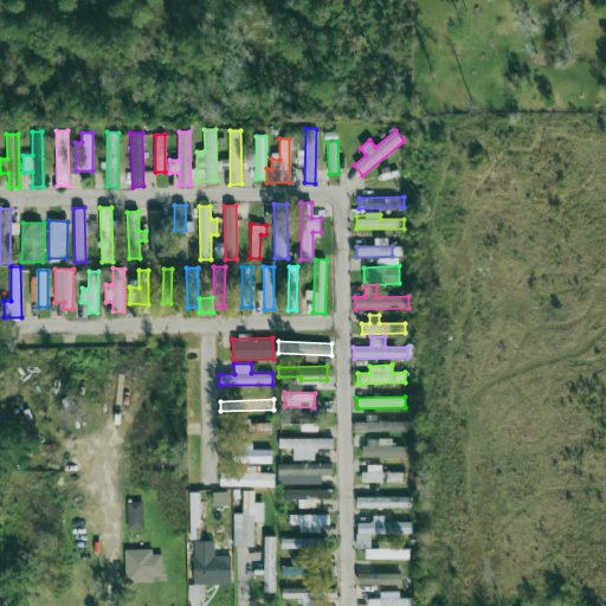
[(320,414),(282,413),(281,424),(320,424),(320,414)]
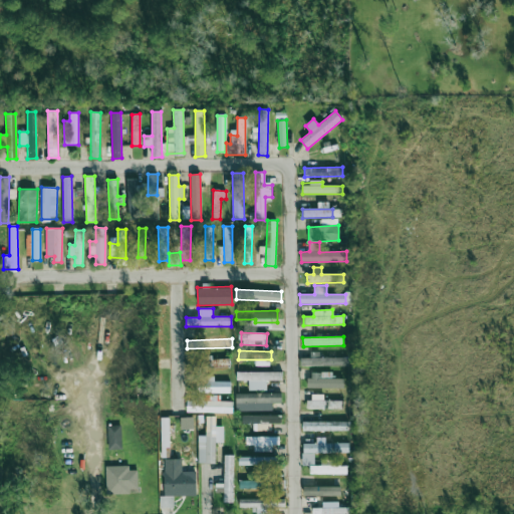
[(319,357),(319,352),(310,352),(310,358),(300,357),(300,365),(348,366),(348,357),(319,357)]
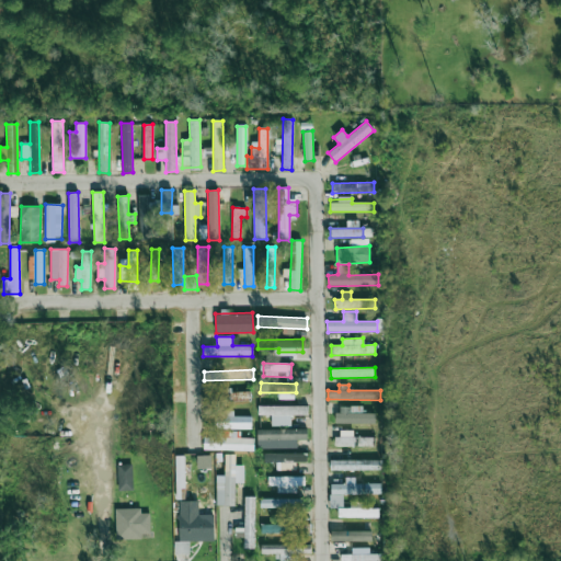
[(219,388),(220,402),(250,401),(249,391),(230,392),(230,388),(219,388)]
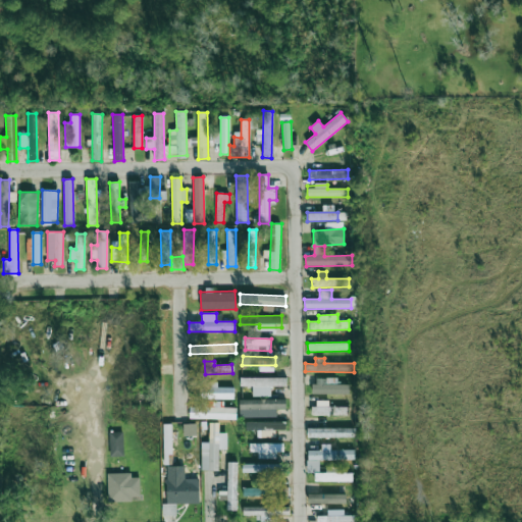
[(253,386),(252,396),(270,397),(270,386),(286,386),(286,378),(241,377),(240,386),(253,386)]
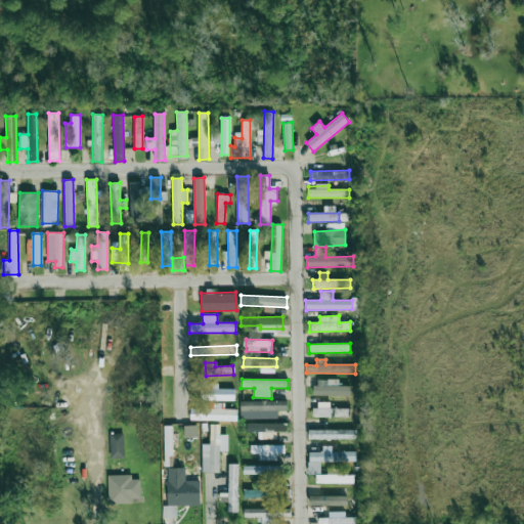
[(339,380),(314,380),(314,395),(350,396),(350,386),(338,386),(339,380)]
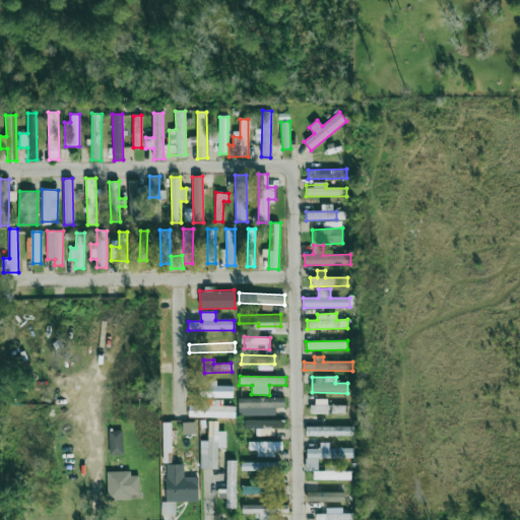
[(198,398),(234,398),(234,386),(216,386),(216,382),(198,382),(198,398)]
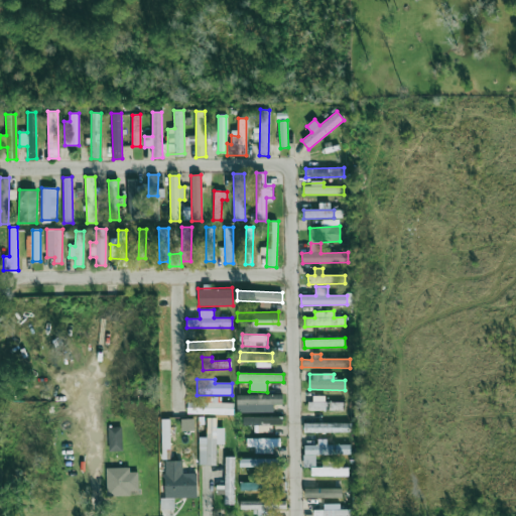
[(274,412),(274,404),(283,404),(282,394),(237,395),(237,412),(274,412)]
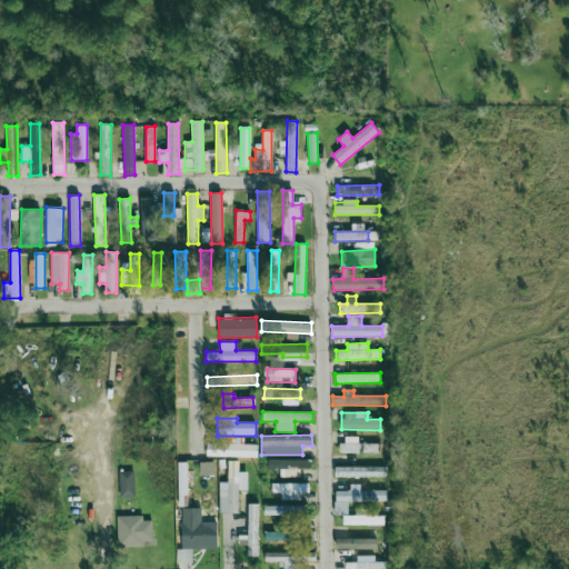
[(341,452),(379,453),(379,443),(359,443),(359,437),(342,437),(341,452)]
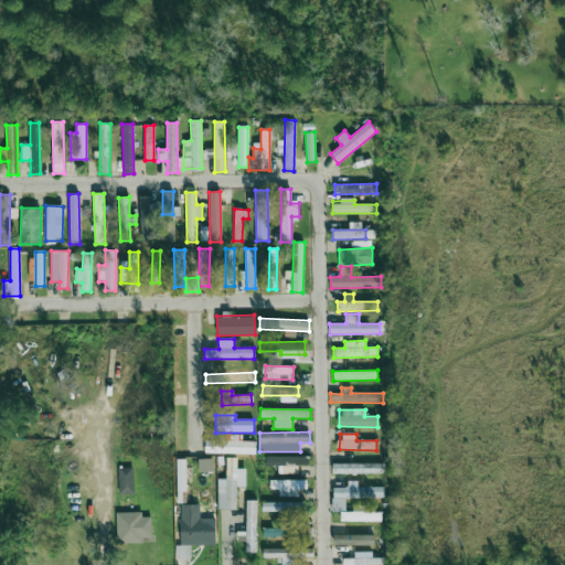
[(256,454),(256,441),(205,440),(205,452),(256,454)]
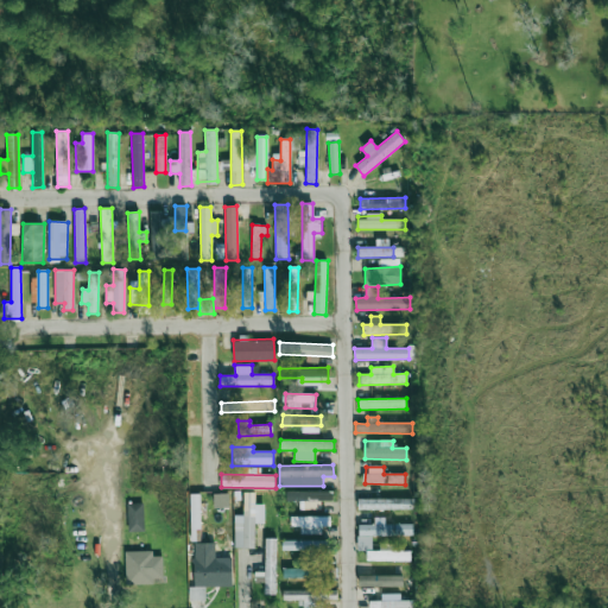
[(286,501),(333,500),(333,491),(286,492),(286,501)]
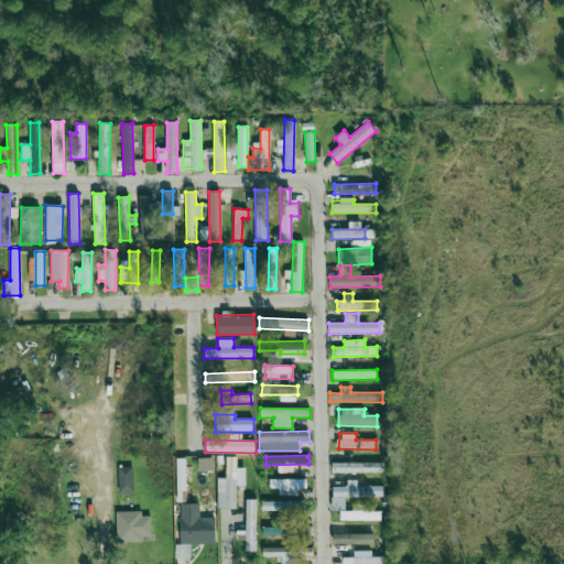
[(237,509),(237,485),(245,485),(246,467),(237,467),(237,456),(226,456),(226,478),(218,478),(217,509),(237,509)]
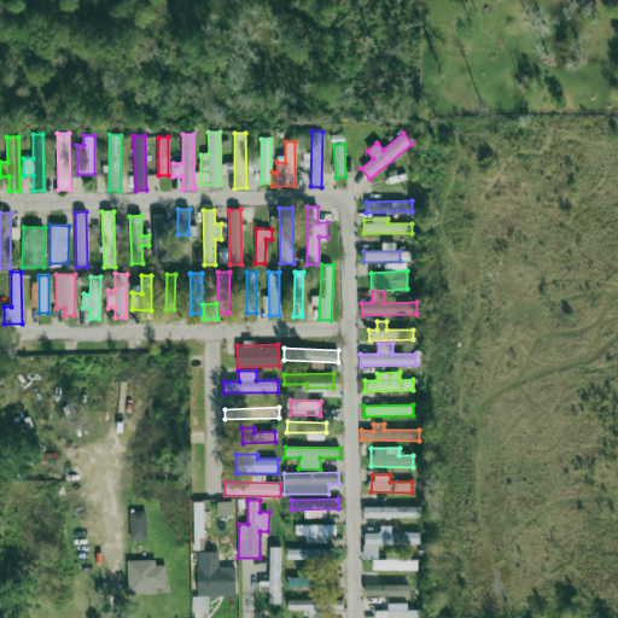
[(217,516),(232,516),(232,502),(217,502),(217,516)]
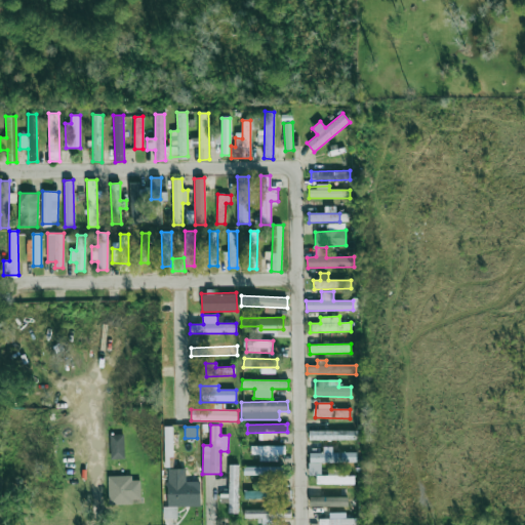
[(356,430),(309,431),(309,440),(356,440),(356,430)]
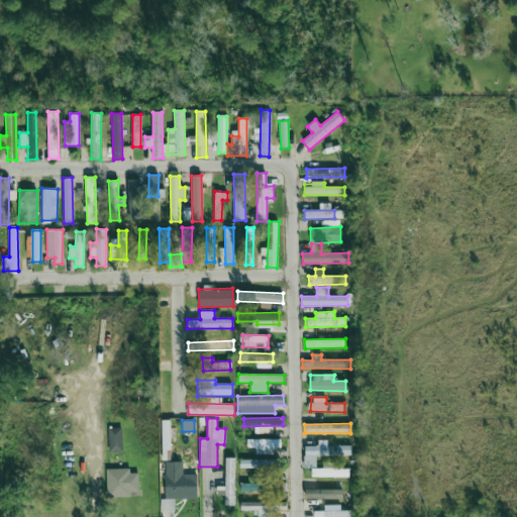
[(121,428),(108,428),(109,452),(122,451),(121,428)]
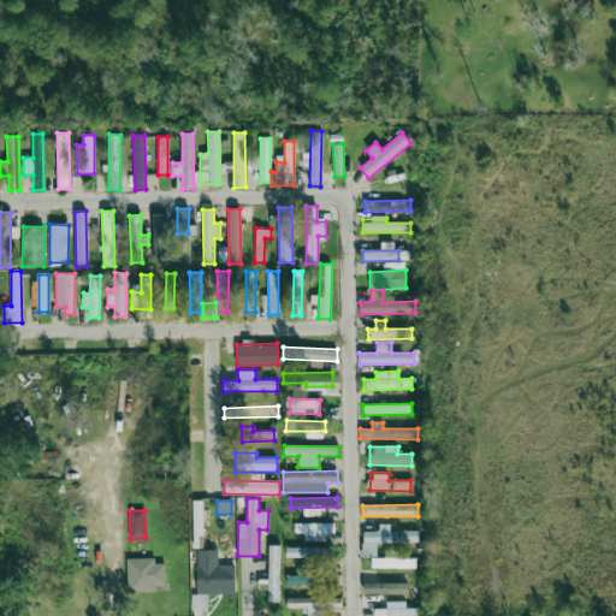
[(335,523),(295,523),(295,534),(335,533),(335,523)]
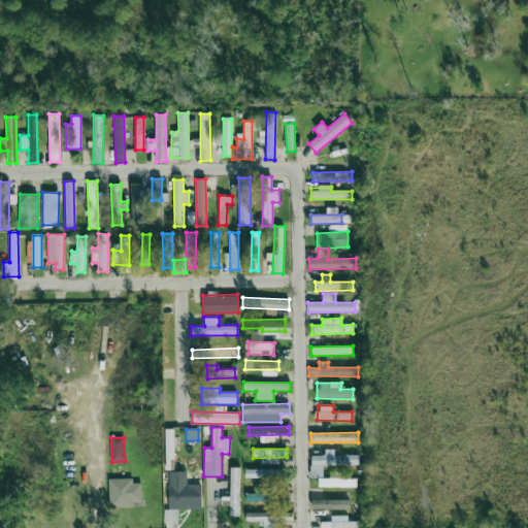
[(359,464),(358,455),(332,456),(332,450),(325,450),(325,455),(310,456),(310,479),(323,477),(323,465),(359,464)]
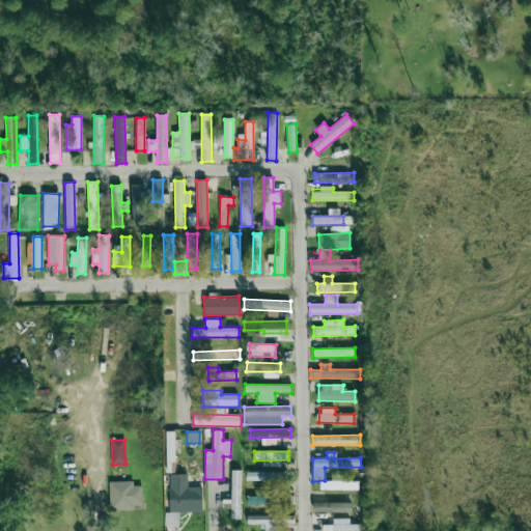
[(241,471),(232,470),(231,519),(241,519),(241,471)]
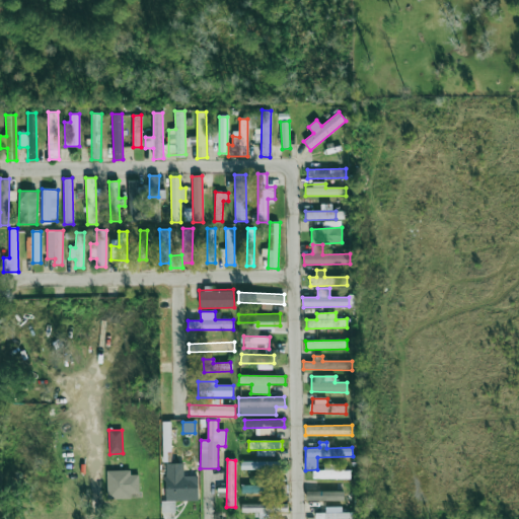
[(240,469),(280,470),(280,461),(241,460),(240,469)]
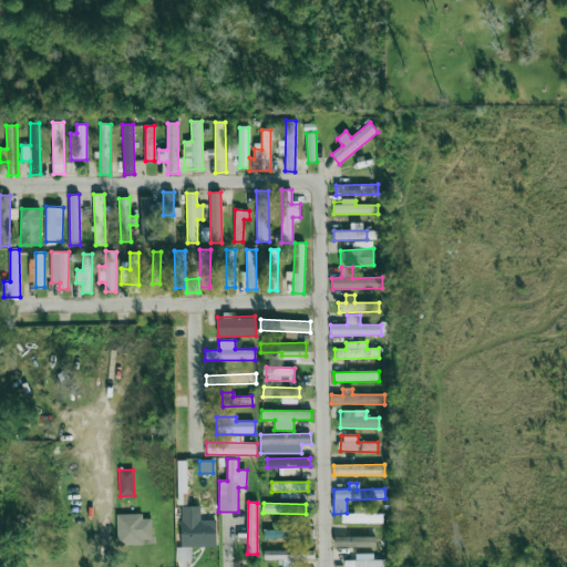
[(342,523),(372,523),(372,507),(354,506),(353,514),(342,514),(342,523)]
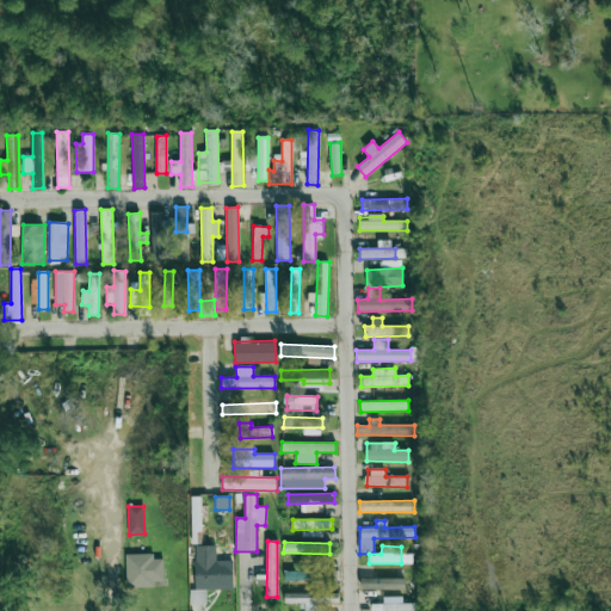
[(127,587),(165,586),(164,555),(125,555),(127,587)]
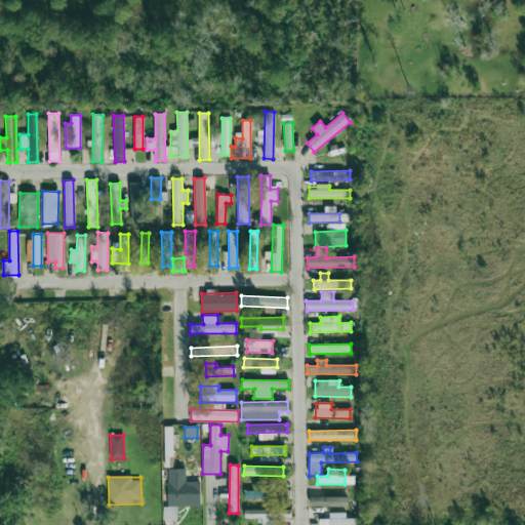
[(168,480),(168,509),(174,509),(174,507),(201,507),(201,480),(168,480)]
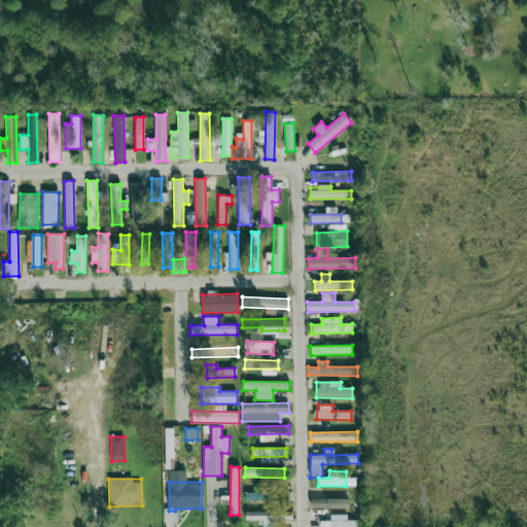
[(260,521),(260,526),(273,526),(273,520),(291,521),(292,513),(246,512),(245,520),(260,521)]
